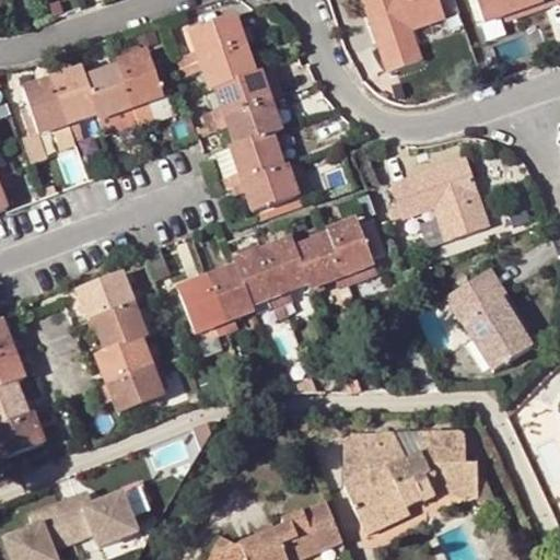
[(391,58),(370,0),(369,0),(363,2),(383,60),(391,58)]
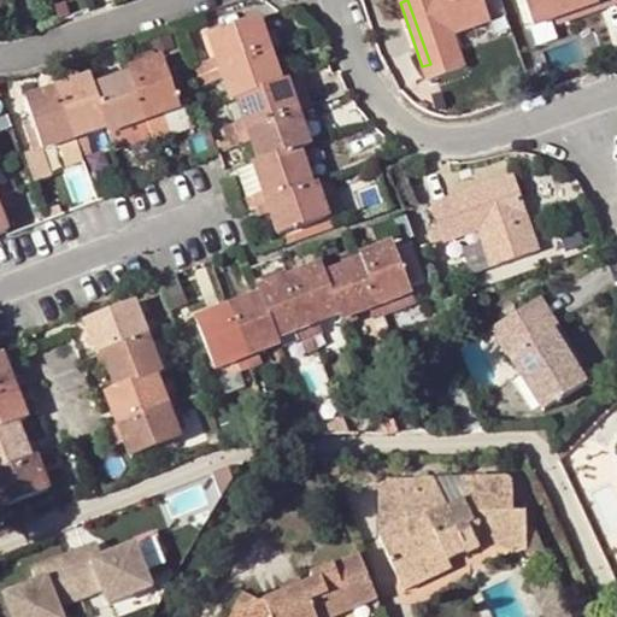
[(481,0),(407,0),(430,64),(422,66),(427,81),(464,68),(453,33),(489,21),(481,0)]
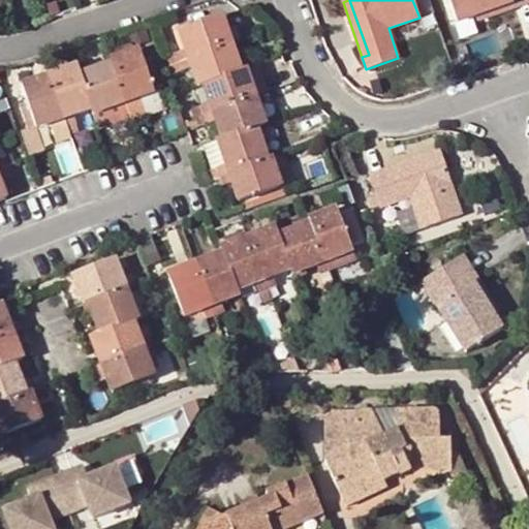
[(449,0),(458,21),(474,14),(517,0),(449,0)]
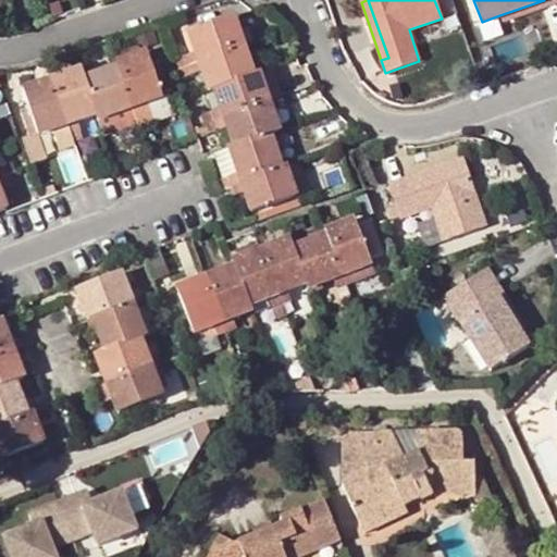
[(556,0),(544,0),(499,15),(503,24),(556,4),(556,0)]
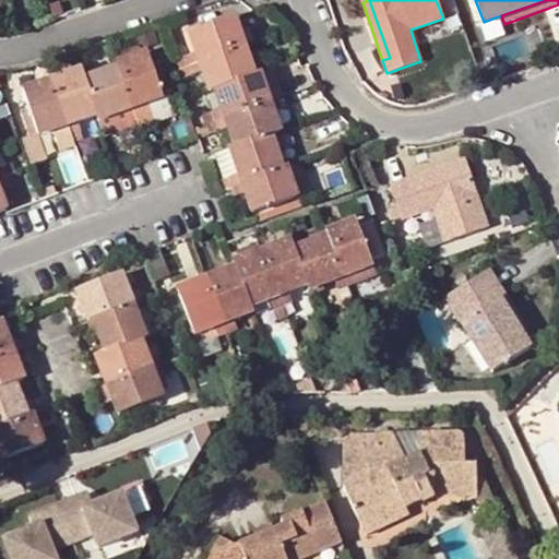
[(177,60),(180,68),(246,46),(236,16),(190,33),(197,52),(177,60)]
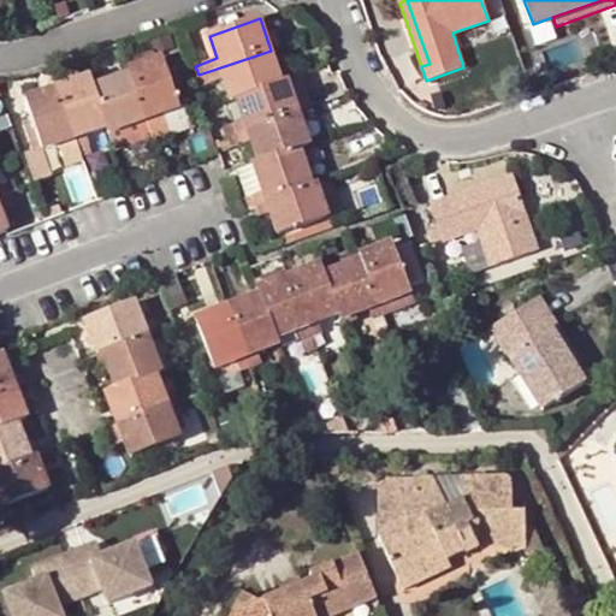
[(271,51),(199,75),(201,84),(223,77),(231,100),(237,98),(282,82),(271,51)]
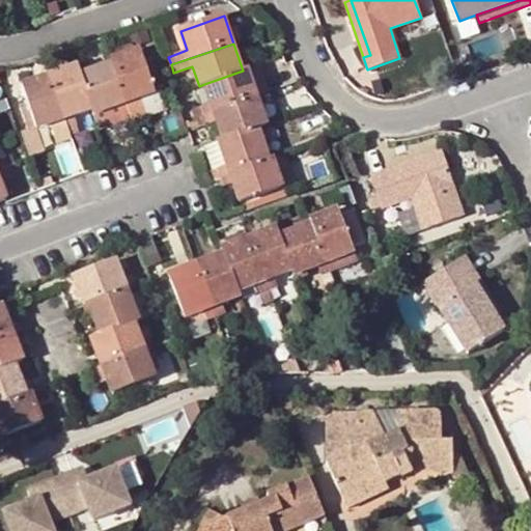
[(112,63),(130,113),(133,123),(147,118),(140,100),(156,94),(154,89),(162,87),(151,59),(149,60),(144,62),(141,53),(139,49),(111,59),(112,63)]
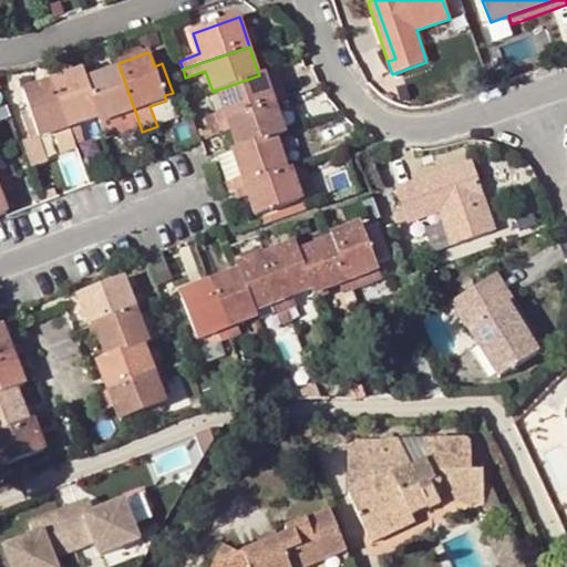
[(88,85),(99,119),(101,123),(125,114),(129,124),(138,121),(120,68),(105,73),(107,80),(88,85)]
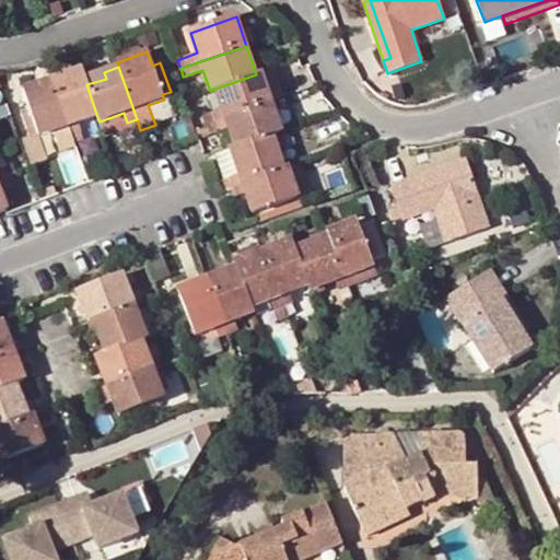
[(283,98),(273,69),(261,72),(271,102),(283,98)]
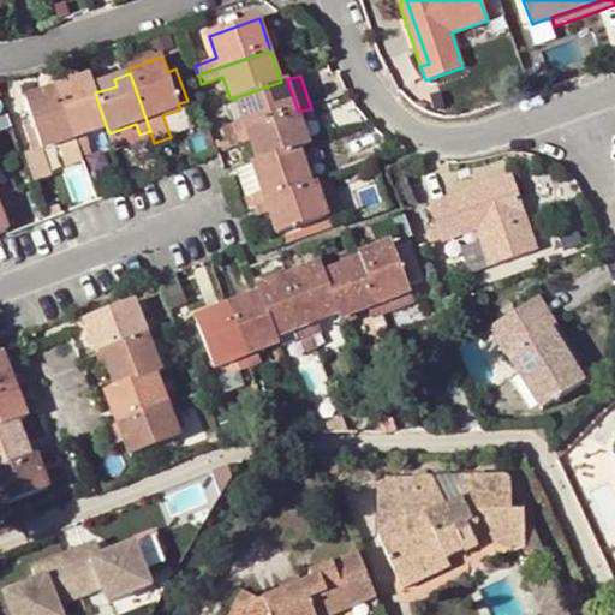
[(93,87),(89,77),(58,88),(82,159),(91,155),(85,136),(107,129),(95,93),(93,87)]
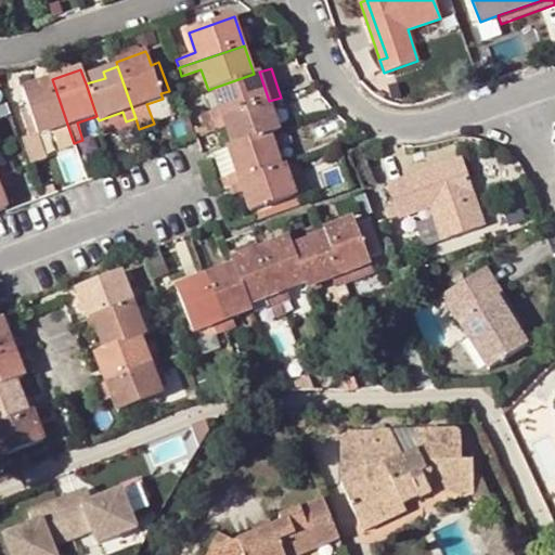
[(103,72),(84,78),(86,84),(105,78),(103,72)]
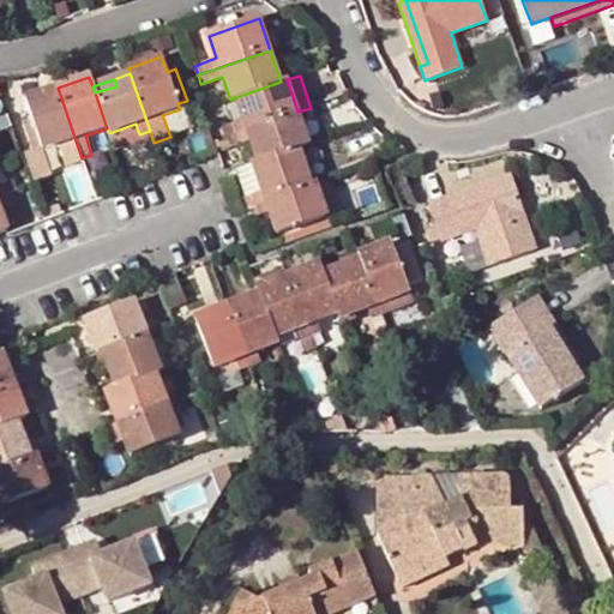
[(234,121),(238,133),(298,112),(287,79),(281,82),(236,97),(244,118),(234,121)]
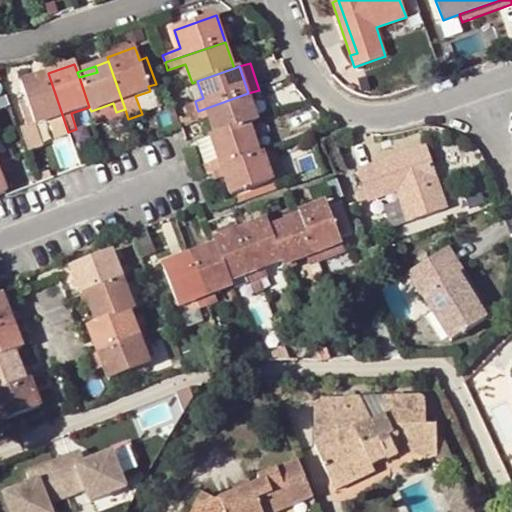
[(55,140),(69,134),(68,132),(48,73),(21,82),(27,98),(19,100),(29,128),(35,125),(48,121),(55,140)]
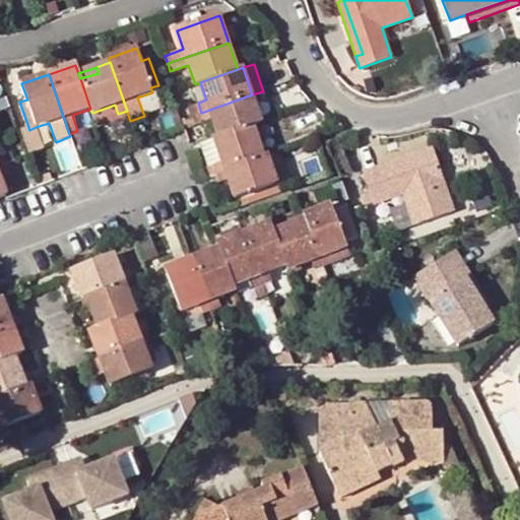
[(252,94),(201,113),(204,121),(212,118),(219,137),(247,128),(254,125),(262,123),(252,94)]
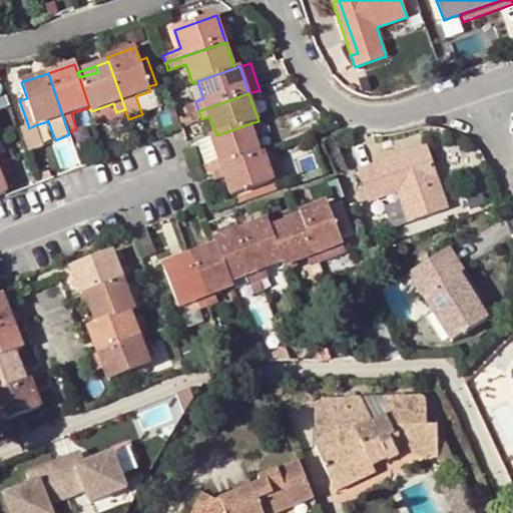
[(185,105),(188,114),(198,111),(195,101),(185,105)]
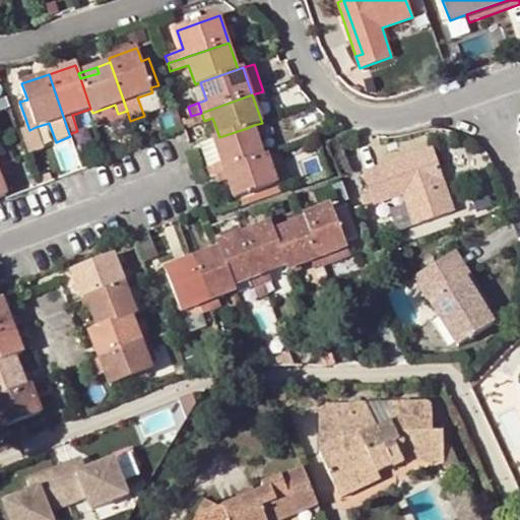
[(201,113),(191,116),(195,125),(204,121),(201,113)]
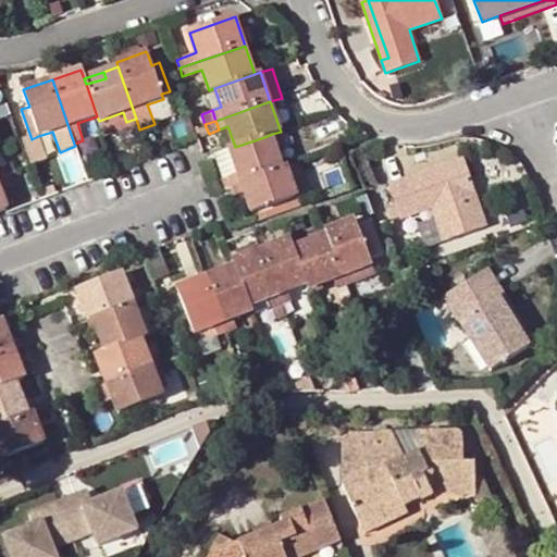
[(280,155),(272,134),(264,137),(272,158),(280,155)]
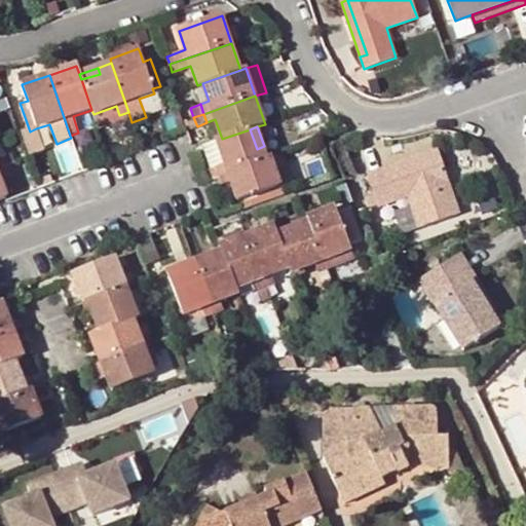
[(41,141),(36,128),(30,132),(34,144),(41,141)]
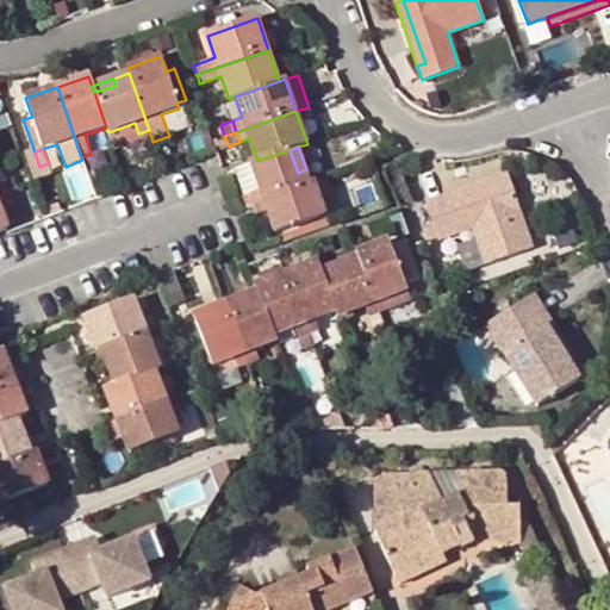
[(290,150),(257,161),(251,163),(261,190),(250,193),(254,205),(311,185),(306,169),(298,173),(290,150)]
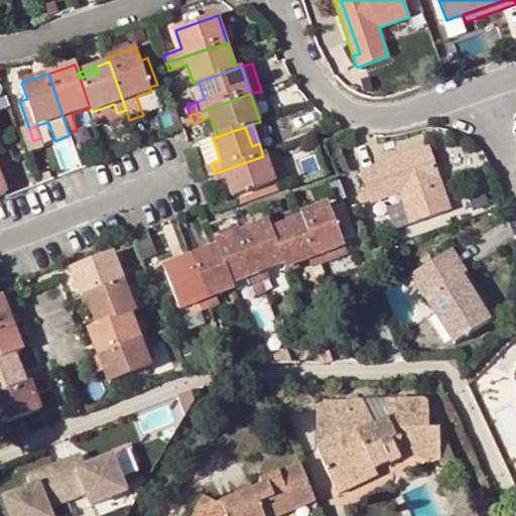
[(221,160),(213,138),(199,143),(207,165),(212,163),(221,160)]
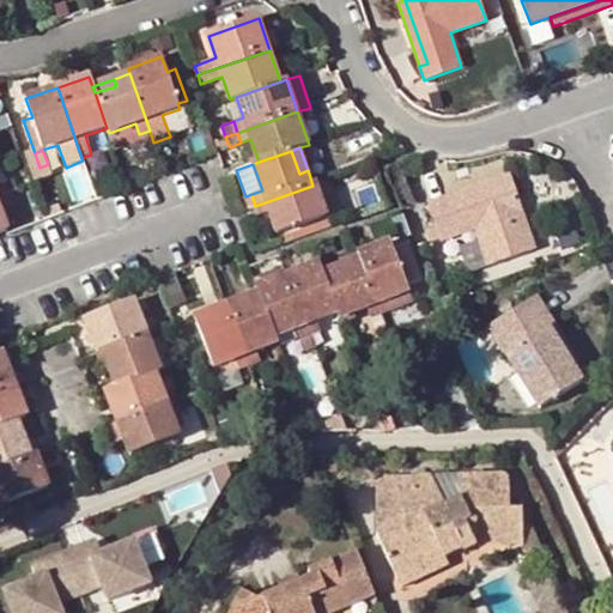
[(508,176),(447,198),(450,204),(510,183),(508,176)]
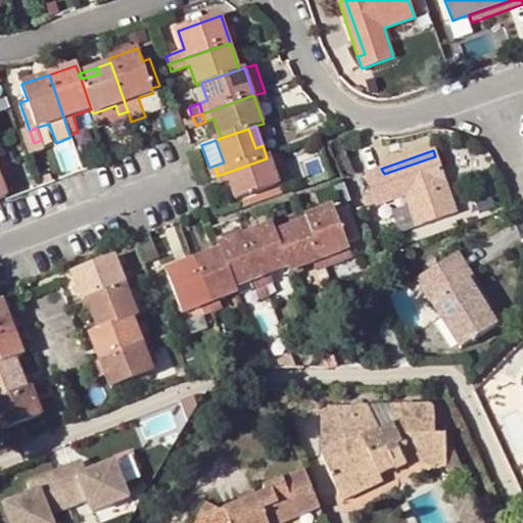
[(0,157),(0,168),(4,167),(14,162),(11,153),(5,156),(0,157)]
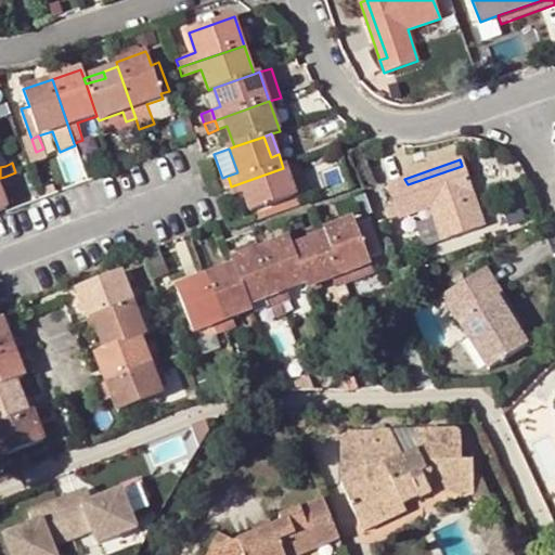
[(408,184),(404,179),(389,184),(400,216),(430,206),(442,239),(483,223),(462,166),(408,184)]
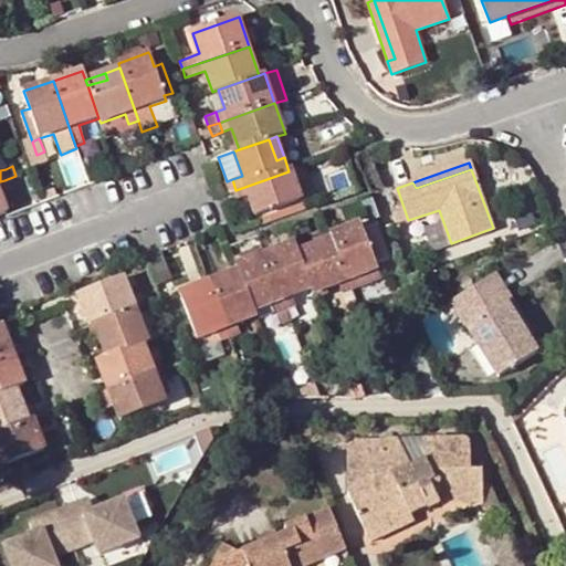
[(302,200),(292,170),(289,171),(236,190),(239,198),(239,199),(249,195),(255,217),(302,200)]
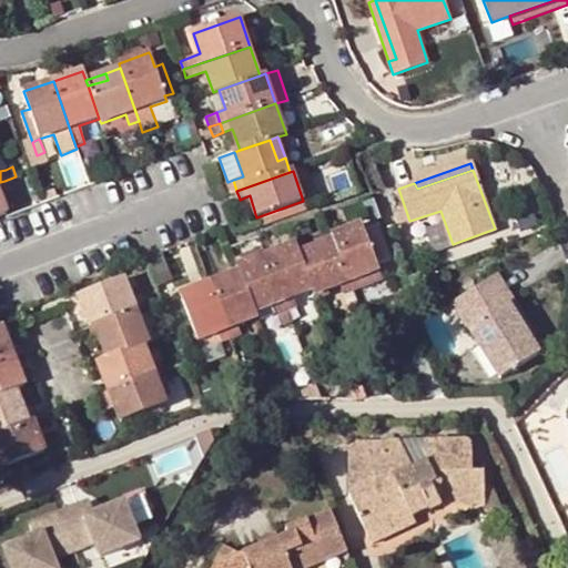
[(222,183),(225,194),(236,191),(233,180),(227,182),(222,183)]
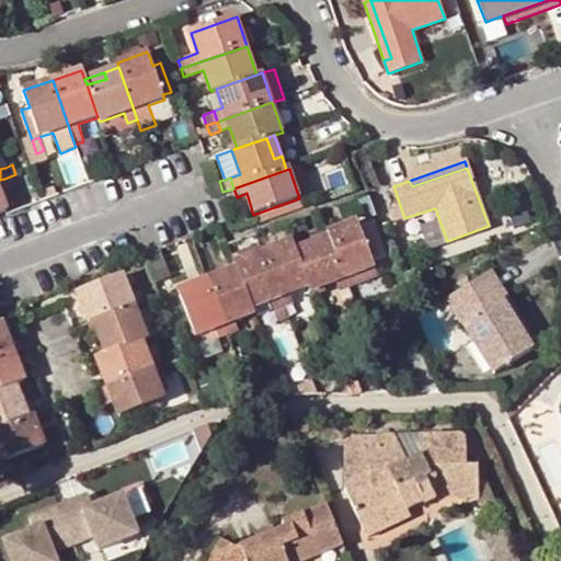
[(4,179),(0,180),(0,212),(7,209),(0,193),(0,191),(9,189),(4,179)]
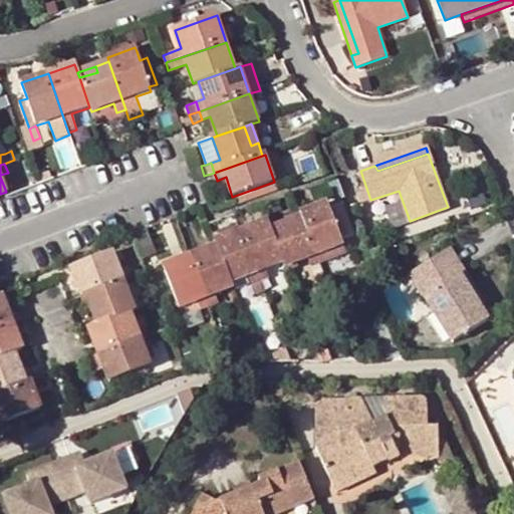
[(204,176),(199,178),(201,185),(217,180),(214,173),(204,176)]
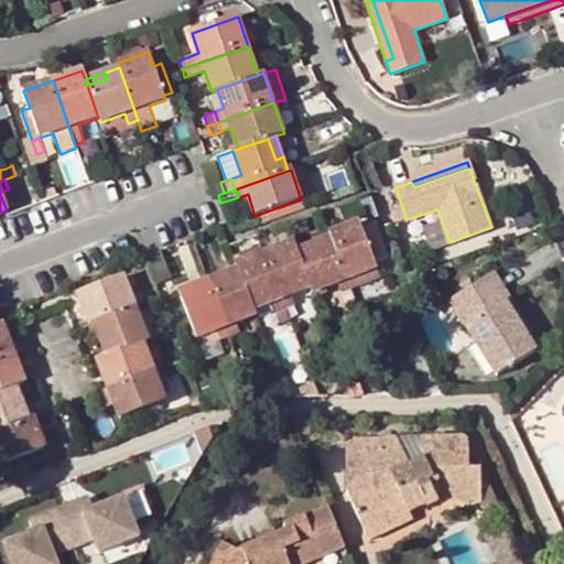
[(532,213),(517,217),(521,232),(537,228),(532,213)]
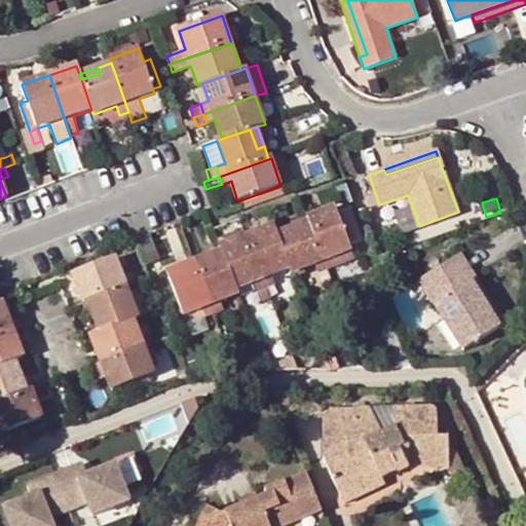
[(334,207),(306,218),(307,221),(326,268),(335,265),(332,257),(350,250),(334,207)]
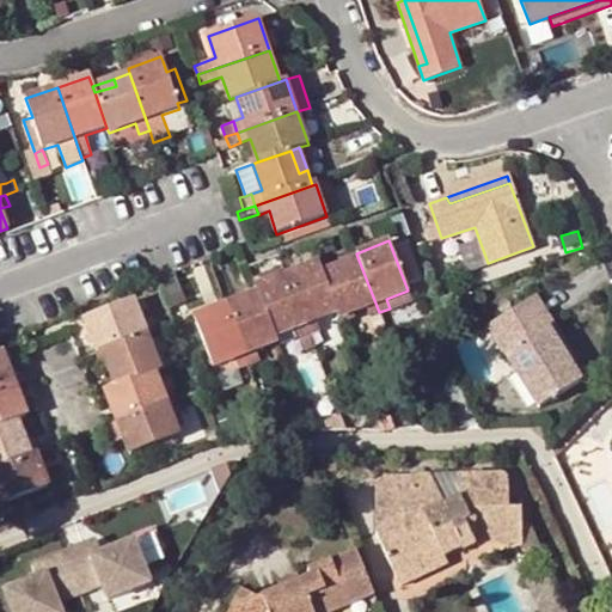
[(323,279),(336,314),(337,318),(365,307),(368,316),(379,312),(357,257),(342,264),(344,270),(323,279)]
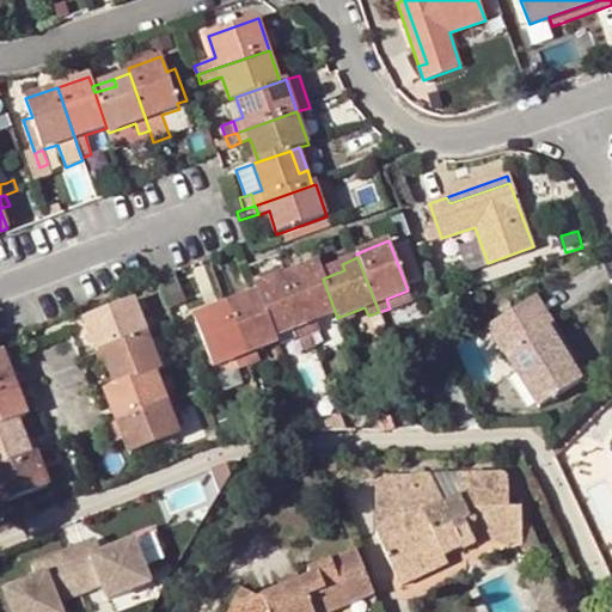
[(285,274),(308,334),(319,330),(316,322),(336,314),(323,279),(320,273),(316,262),(285,274)]
